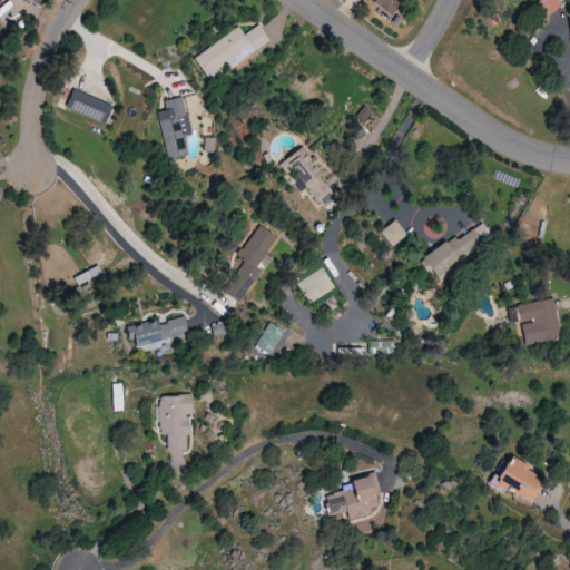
[(374,0),(372,5),(392,17),(402,0),(374,0)]
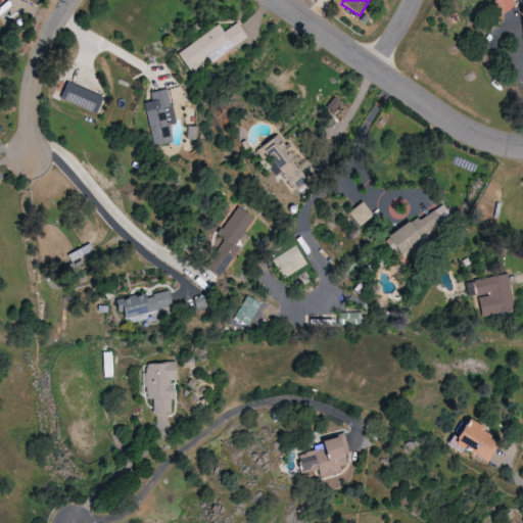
[(502,15),(516,6),(511,0),(492,0),(491,1),(502,15)]
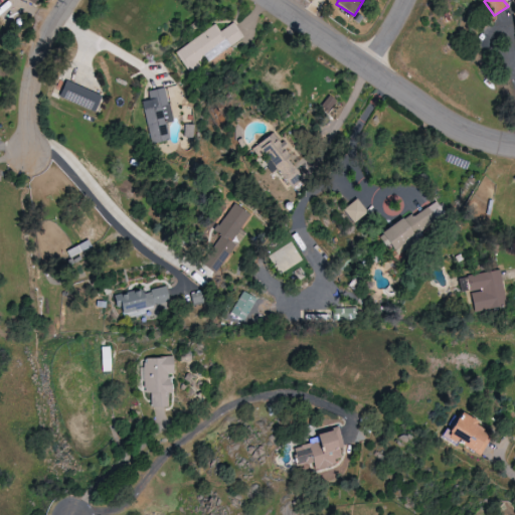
[(175,50),(188,71),(207,60),(208,61),(244,39),(234,22),(219,31),(216,26),(175,50)]
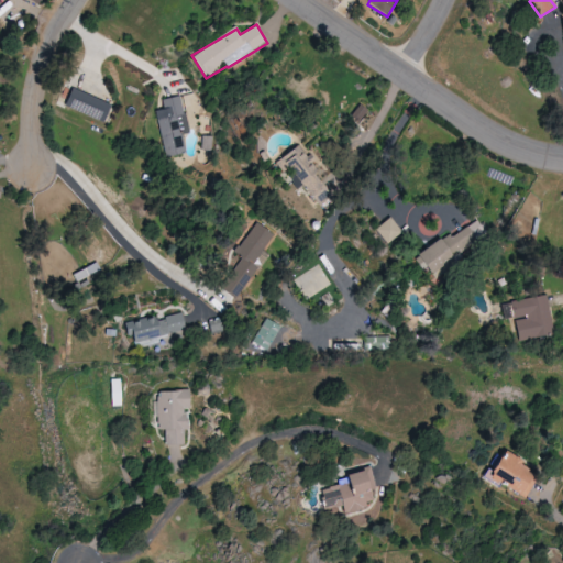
[(103,123),(111,105),(70,87),(62,107),(103,123)]
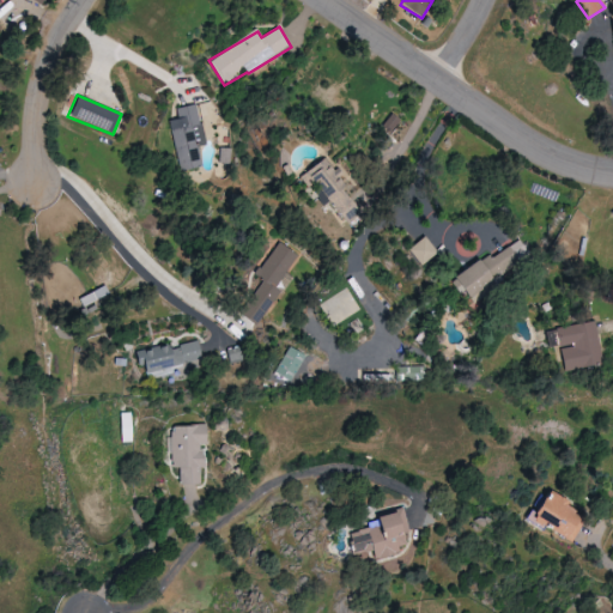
[(176,108),(177,120),(169,120),(176,171),(201,169),(199,146),(204,146),(199,105),(176,108)]
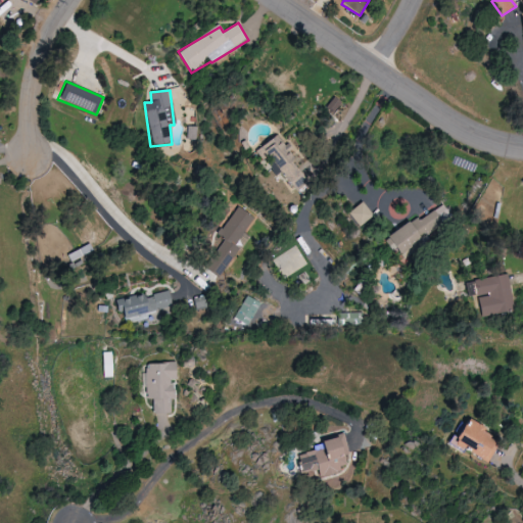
[(293,192),(306,181),(291,160),(295,157),(276,134),(257,149),(293,192)]
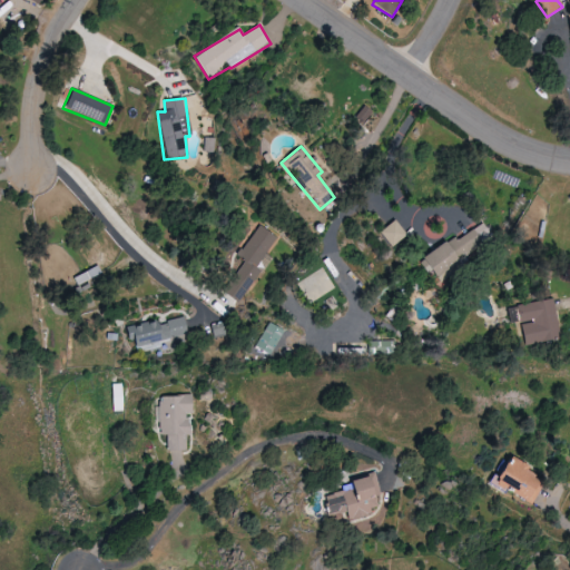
[(393,248),(408,235),(395,220),(380,233),(393,248)]
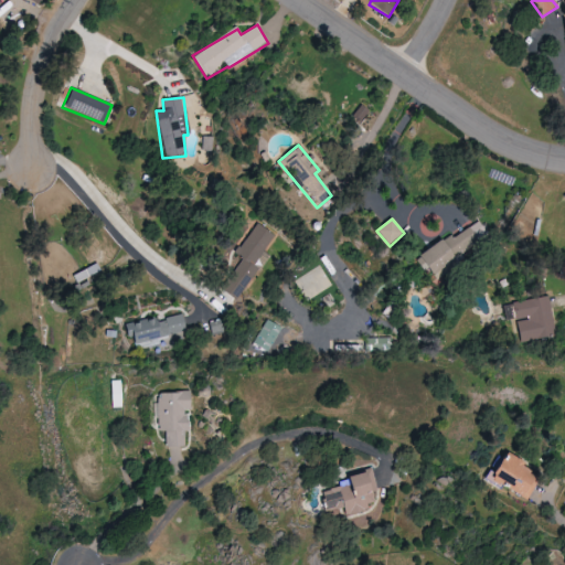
[(257,269),(254,267),(274,235),(256,224),(236,255),(241,258),(221,291),(237,301),(257,269)]
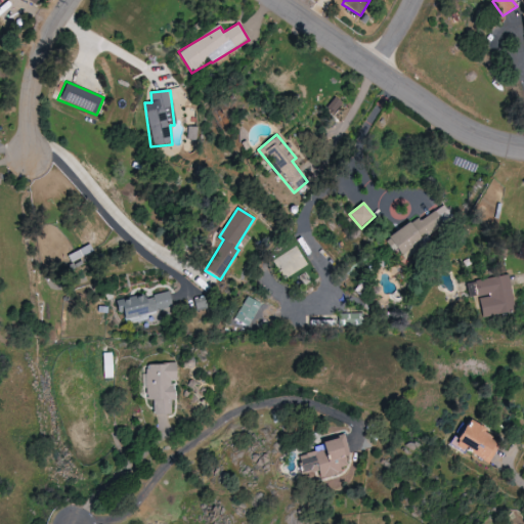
[(387,238),(397,256),(444,226),(433,209),(387,238)]
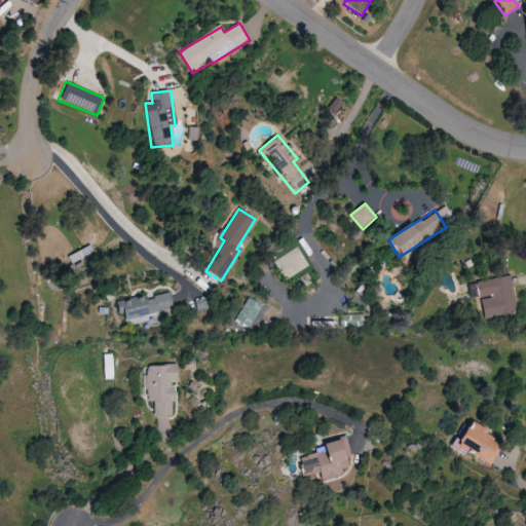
[(94,253),(90,246),(69,256),(72,263),(94,253)]
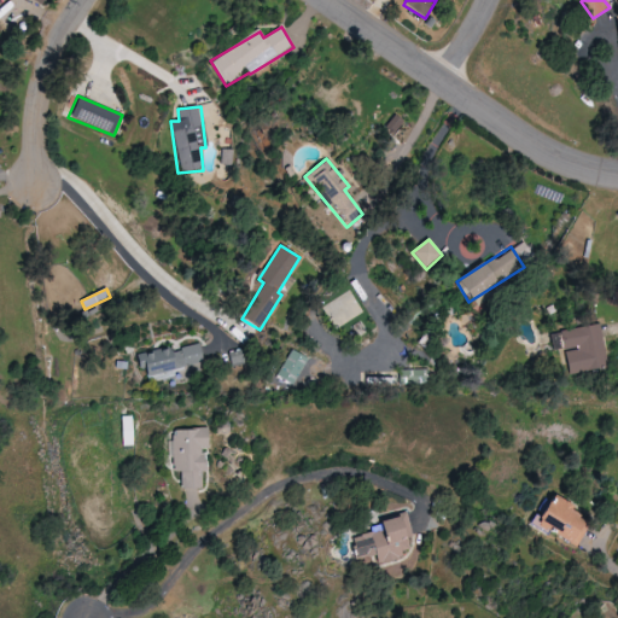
[(606,368),(600,325),(549,333),(552,353),(564,350),(567,374),(606,368)]
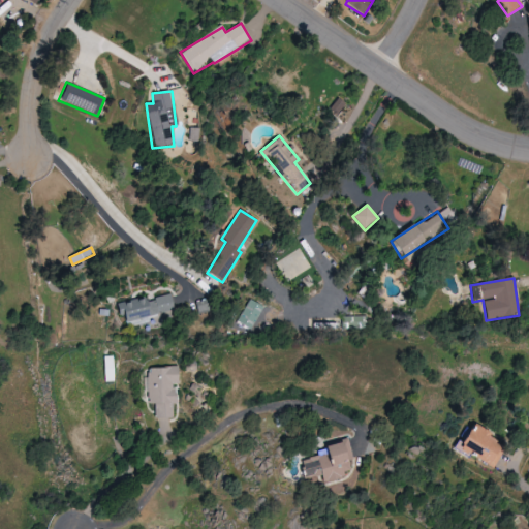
[(175,313),(170,293),(115,306),(118,317),(123,315),(125,324),(175,313)]
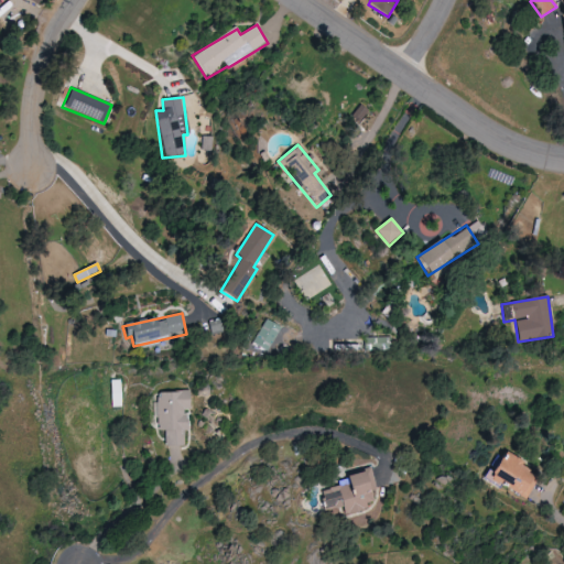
[(268,351),(281,327),(266,320),(252,344),(268,351)]
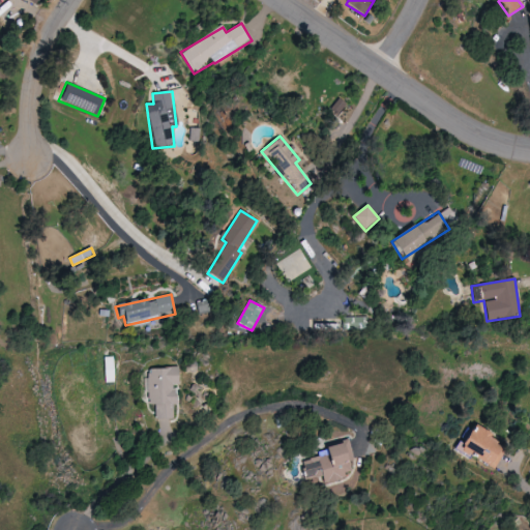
[(113,357),(102,357),(104,383),(114,382),(113,357)]
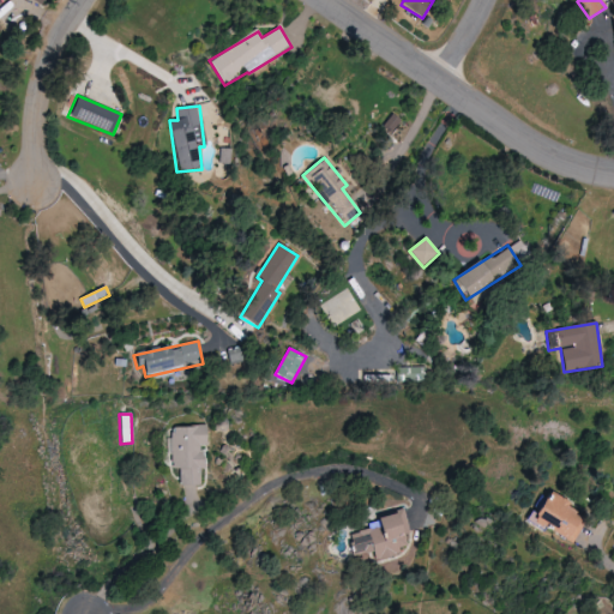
[(200,486),(200,469),(202,468),(202,445),(206,445),(206,427),(170,427),(170,470),(179,470),(179,487),(200,486)]
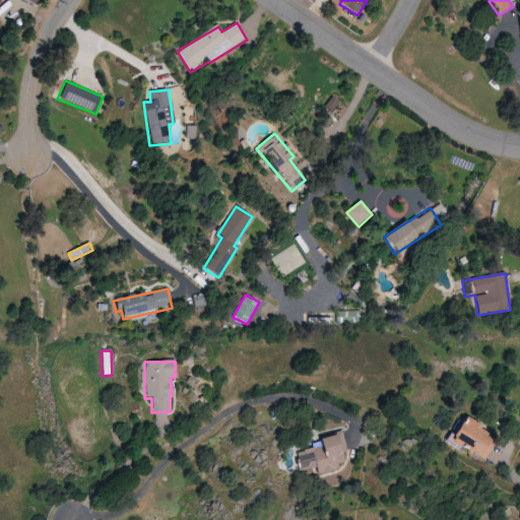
[(497,437),(460,417),(448,440),(484,460),(497,437)]
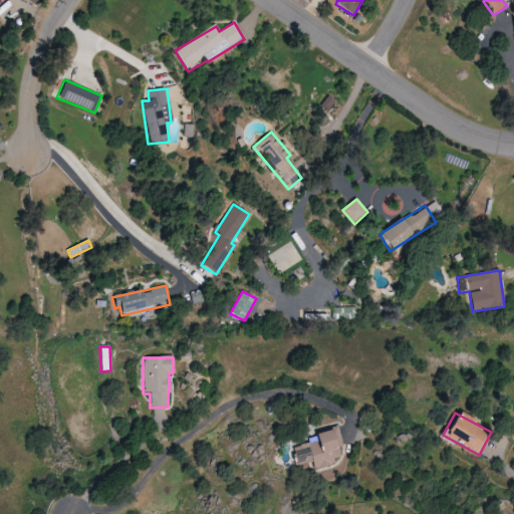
[(296,464),(310,460),(312,468),(341,461),(338,447),(342,447),(337,427),(313,433),(315,440),(292,446),(296,464)]
